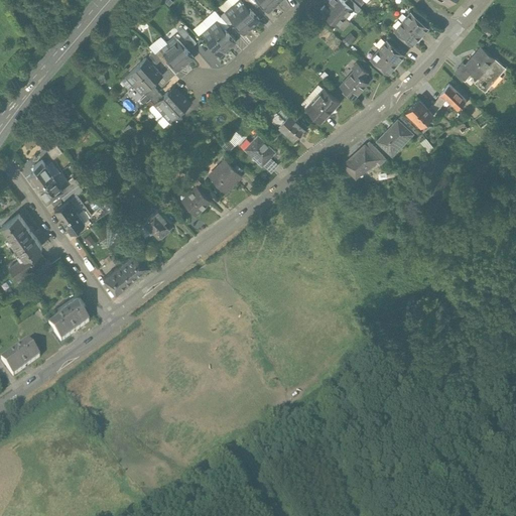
[(225,12),(236,0),(227,0),(220,7),(225,12)]
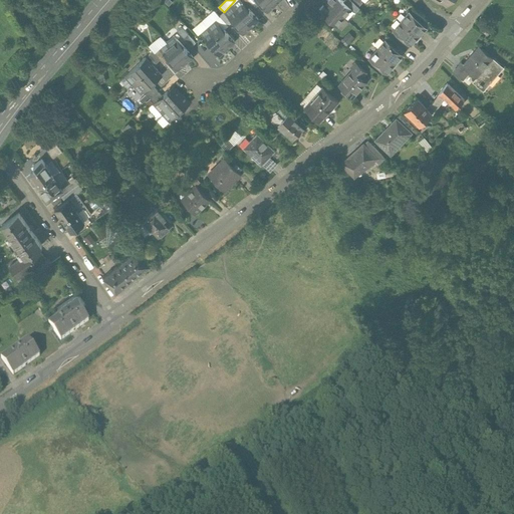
[(250,27),(258,19),(248,9),(240,0),(238,0),(231,6),(250,27)]
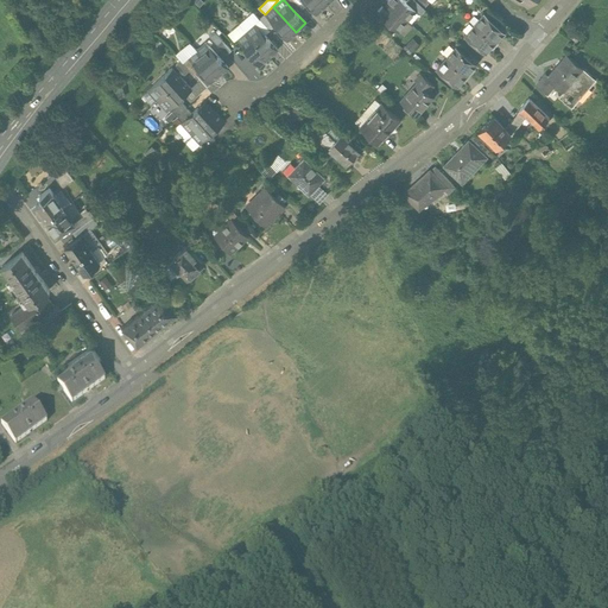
[(298,5),(293,0),(284,0),(293,11),(298,5)]
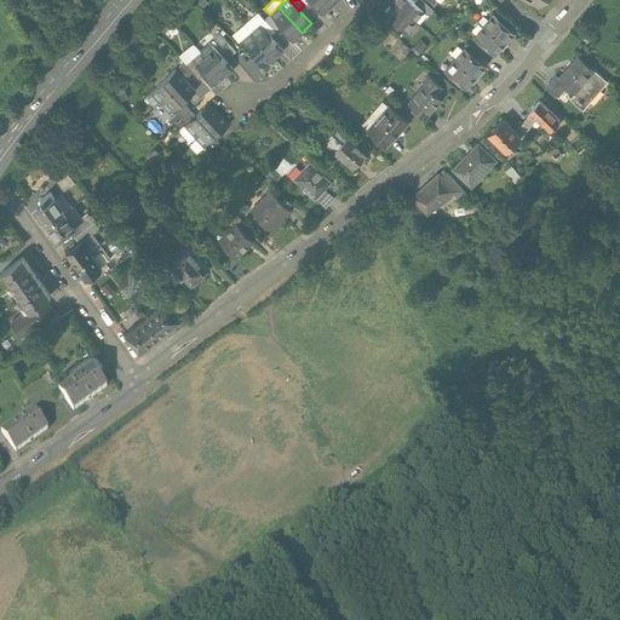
[(326,0),(309,0),(314,5),(322,13),(332,5),(326,0)]
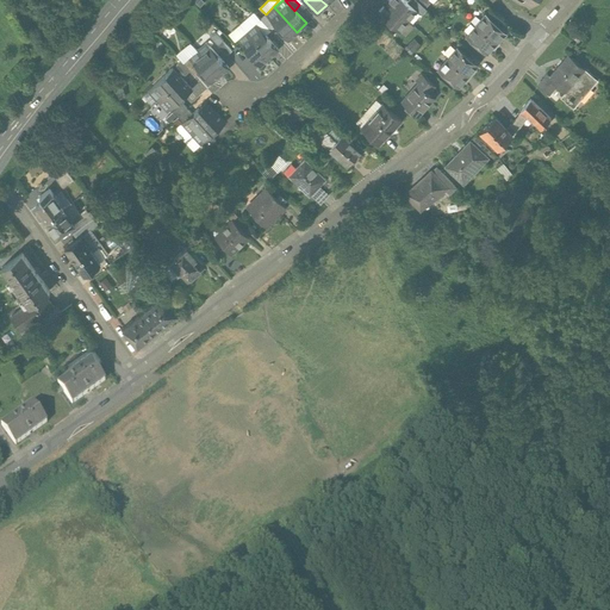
[(408,23),(417,13),(408,5),(402,0),(390,0),(386,5),(408,23)]
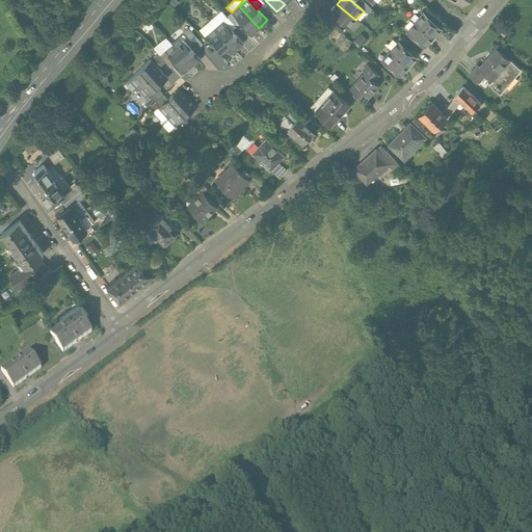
[(371,9),(370,9),(360,0),(357,0),(355,4),(364,11),(367,15),(371,9)]
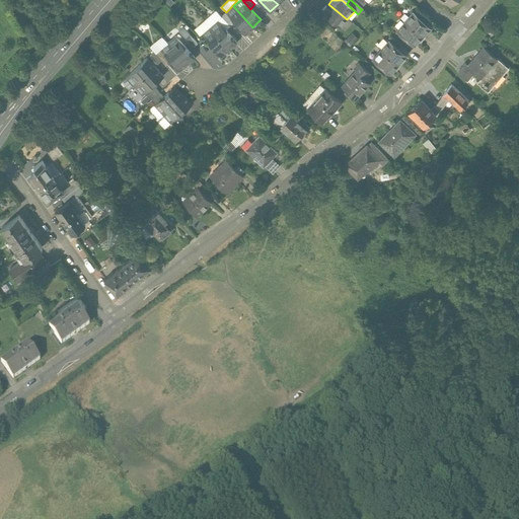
[(365,4),(363,2),(360,0),(351,0),(361,9),(365,4)]
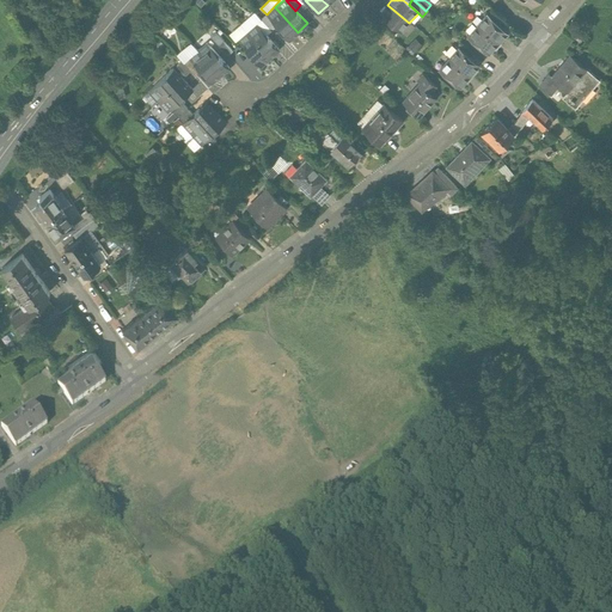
[(514,0),(515,0),(516,0),(524,6),(522,7),(531,14),(543,0),(514,0)]
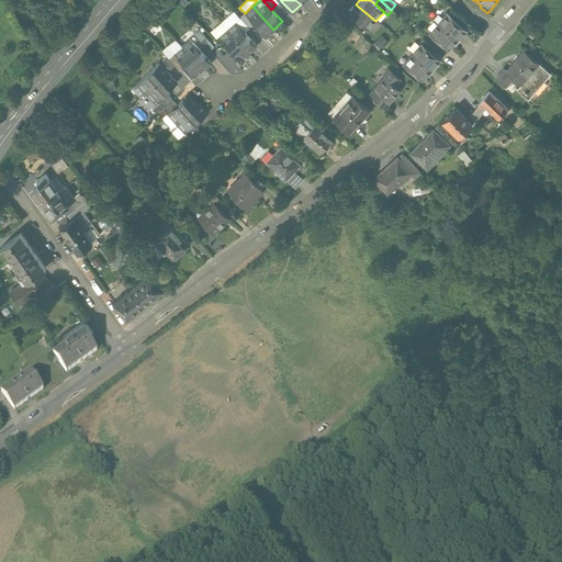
[(356,4),(348,13),(368,31),(375,21),(356,4)]
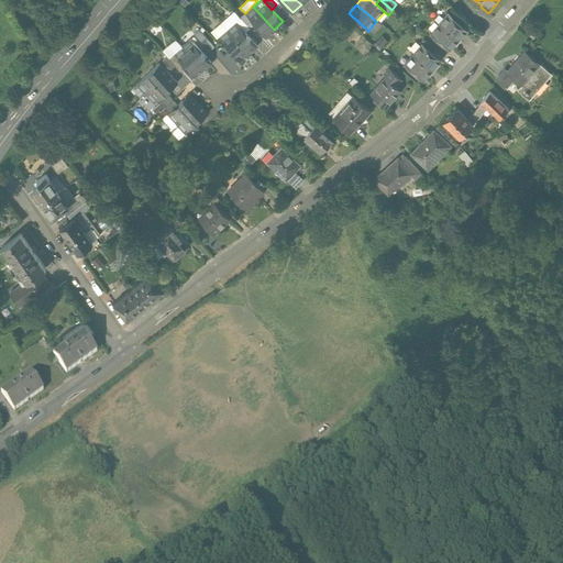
[(274,30),(253,7),(245,14),(266,37),(274,30)]
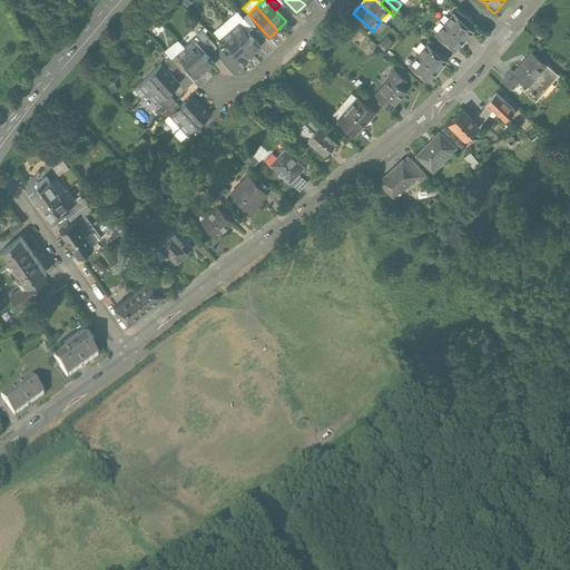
[(444,27),(445,27),(467,46),(472,40),(469,38),(473,33),(453,17),(444,27)]
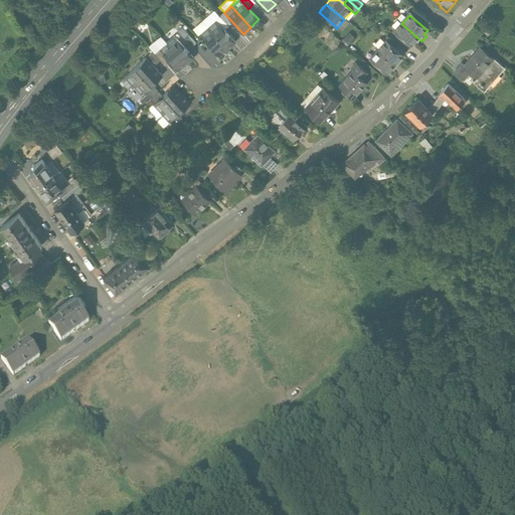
[(207,28),(226,49),(234,42),(215,22),(207,28)]
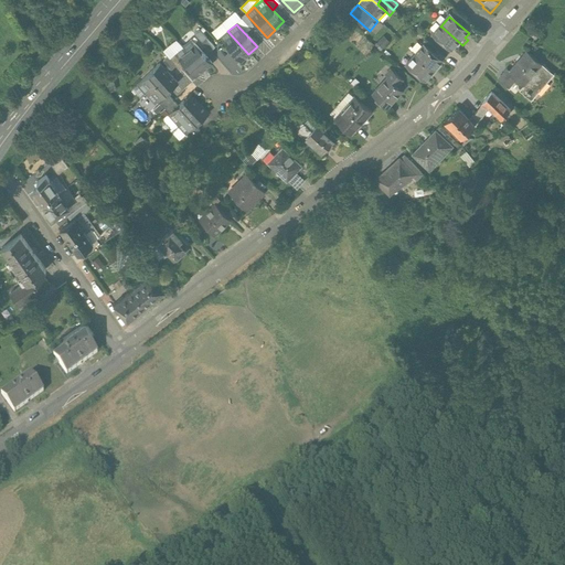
[(441,27),(433,36),(451,53),(455,49),(457,51),(462,45),(441,27)]
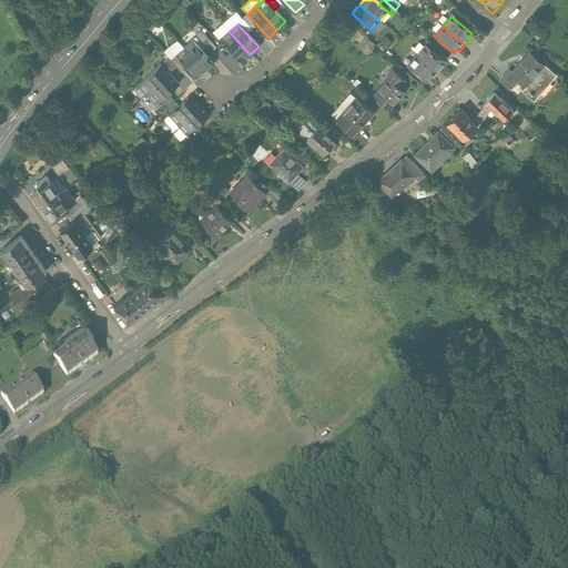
[(250,54),(229,31),(221,39),(242,62),(250,54)]
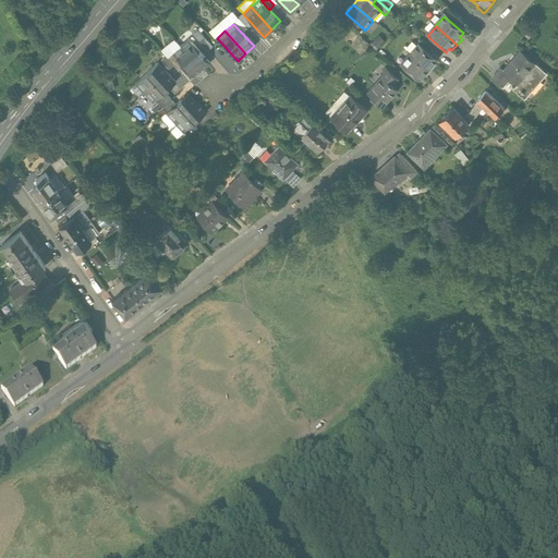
[(211,49),(196,32),(192,36),(207,53),(211,49)]
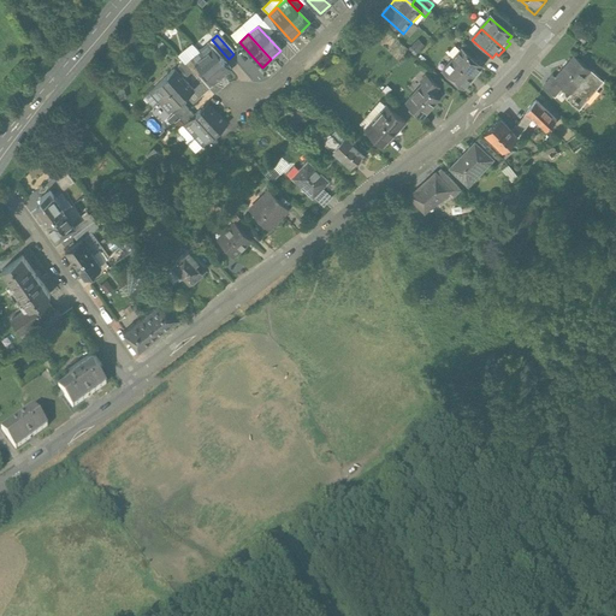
[(199,55),(221,80),(231,71),(208,47),(199,55)]
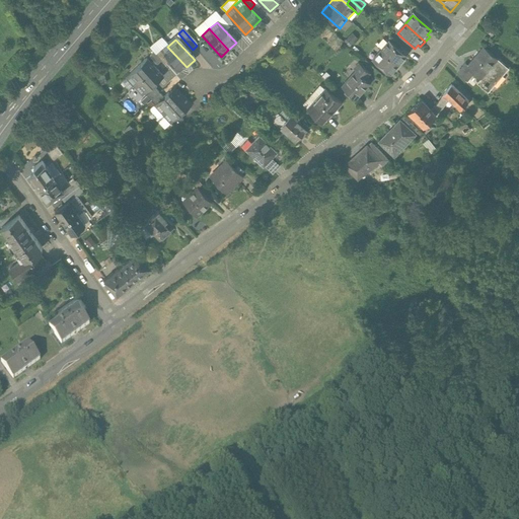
[(381,53),(400,70),(405,64),(402,62),(405,58),(388,44),(381,53)]
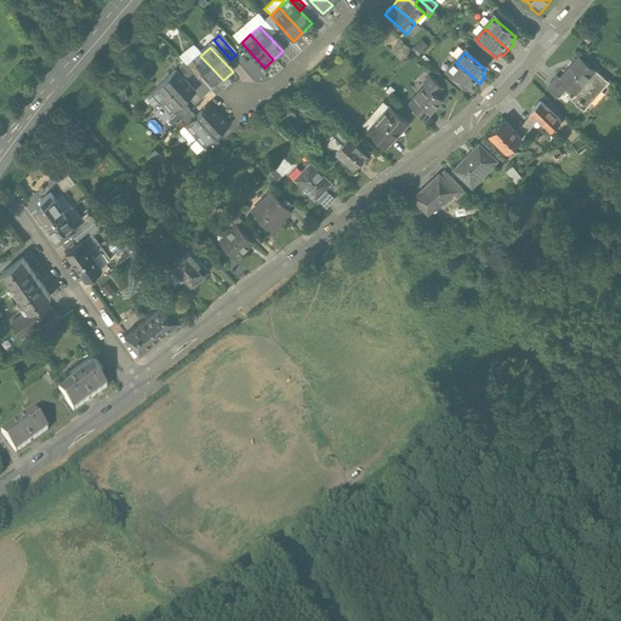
[(223,80),(200,56),(191,64),(192,66),(203,77),(214,89),(223,80)]
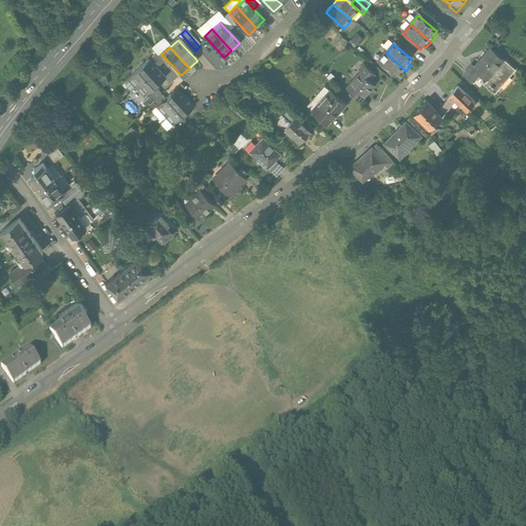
[(386,53),(378,63),(396,77),(399,74),(402,76),(406,71),(386,53)]
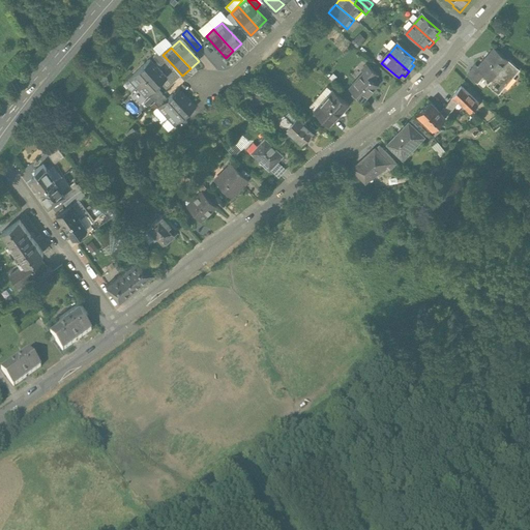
[(173,65),(164,56),(159,60),(165,66),(169,70),(173,65)]
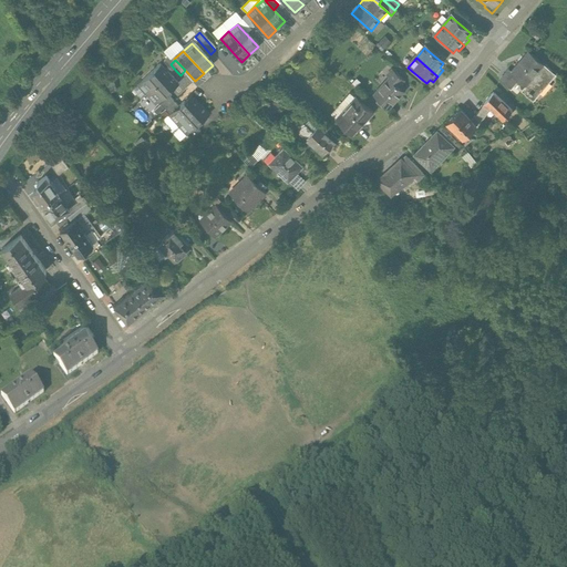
[(529,60),(512,79),(519,85),(517,88),(529,99),(528,100),(534,104),(536,102),(535,102),(547,89),(545,86),(552,80),(529,60)]
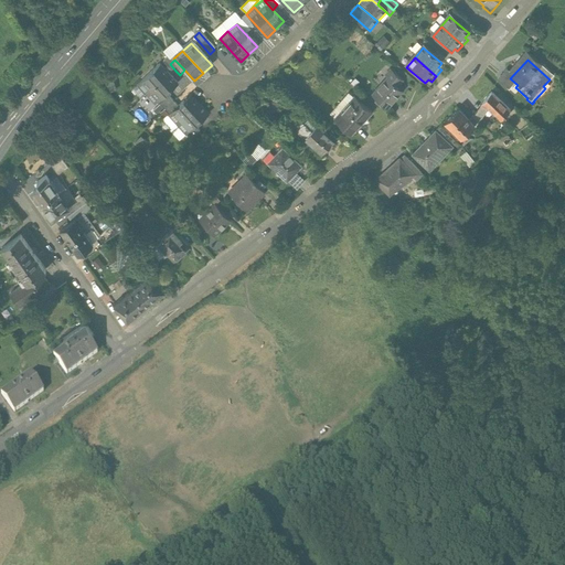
[(176,71),(170,64),(168,62),(162,66),(171,75),(176,71)]
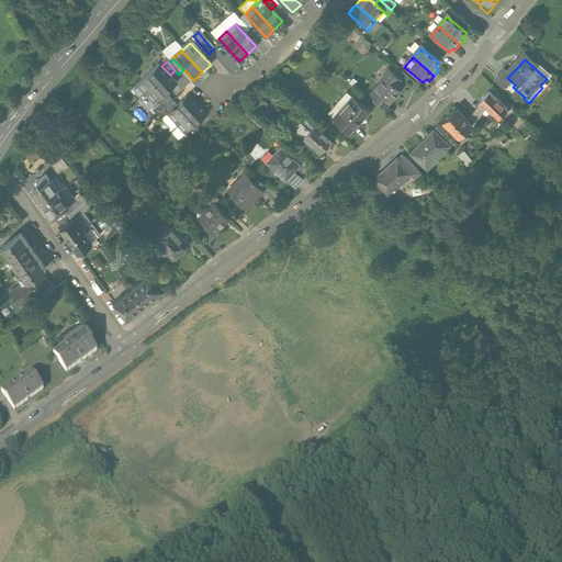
[(136,89),(145,99),(167,78),(158,68),(136,89)]
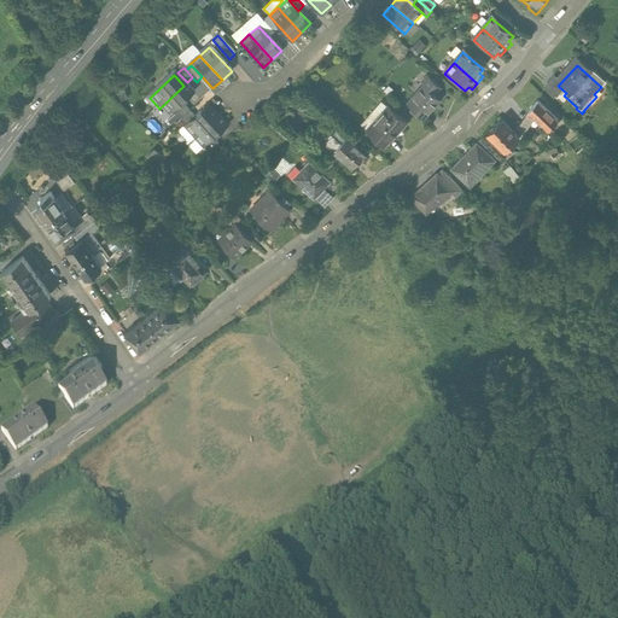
[(430,80),(407,106),(424,121),(439,101),(433,97),(441,89),(430,80)]
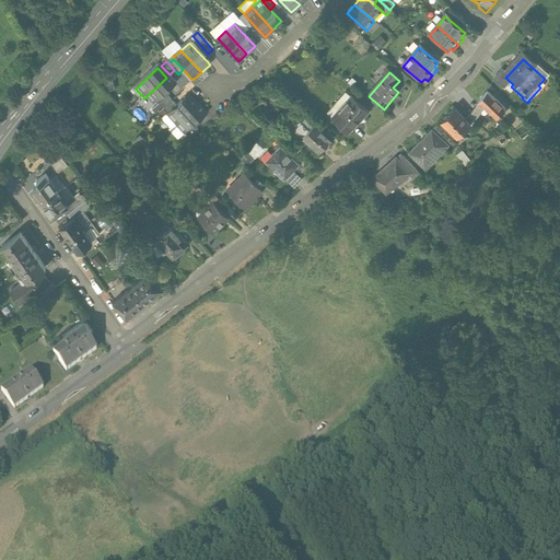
[(176,88),(166,78),(144,98),(153,108),(176,88)]
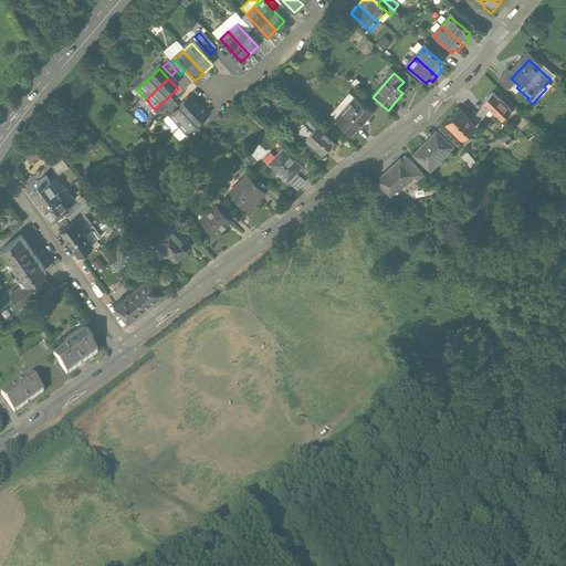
[(106,88),(109,96),(115,93),(113,86),(106,88)]
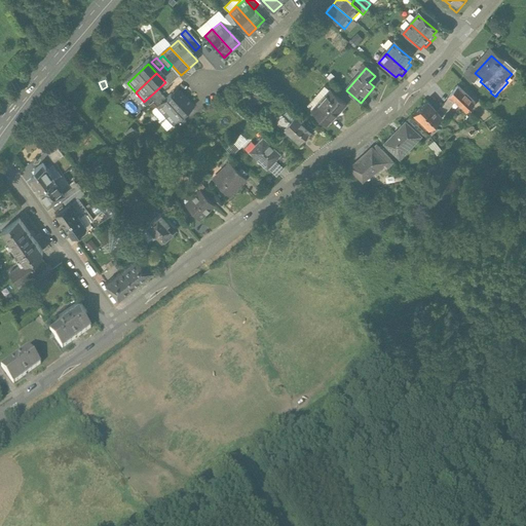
[(322,102),(312,112),(327,125),(335,116),(337,117),(346,107),(330,91),(321,102),(322,102)]
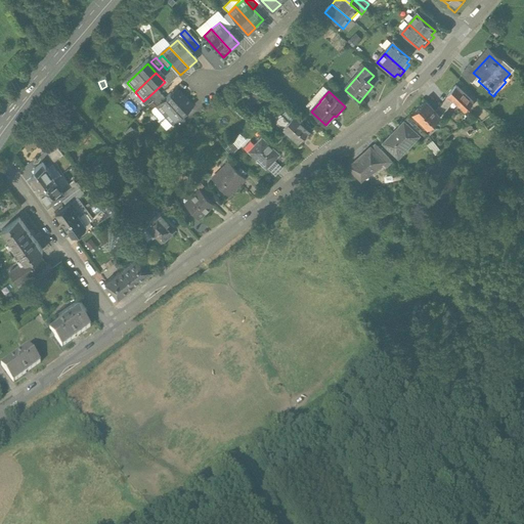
[(184,101),(176,92),(165,102),(157,111),(155,112),(164,121),(184,101)]
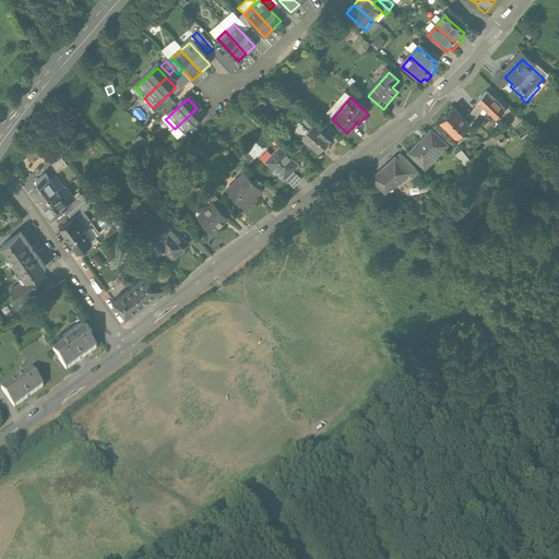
[(504,116),(486,98),(477,108),(496,126),(504,116)]
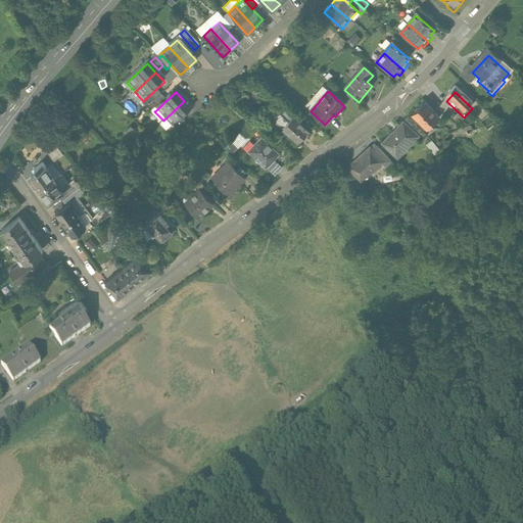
[(148,101),(152,105),(160,98),(156,93),(148,101)]
